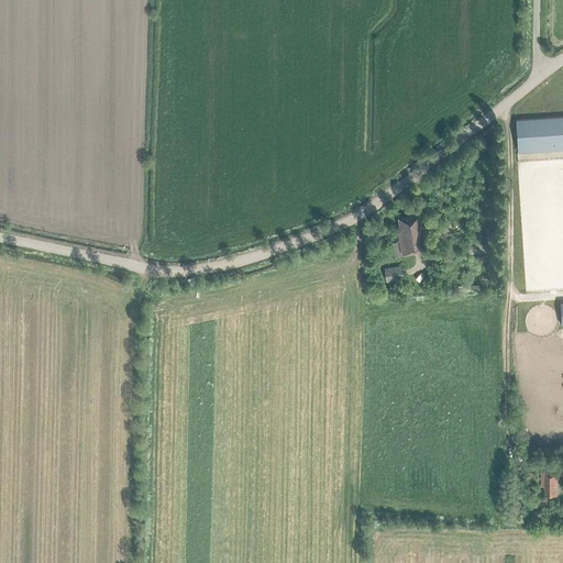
[(562,150),(562,117),(516,120),(517,143),(518,153),(562,150)]
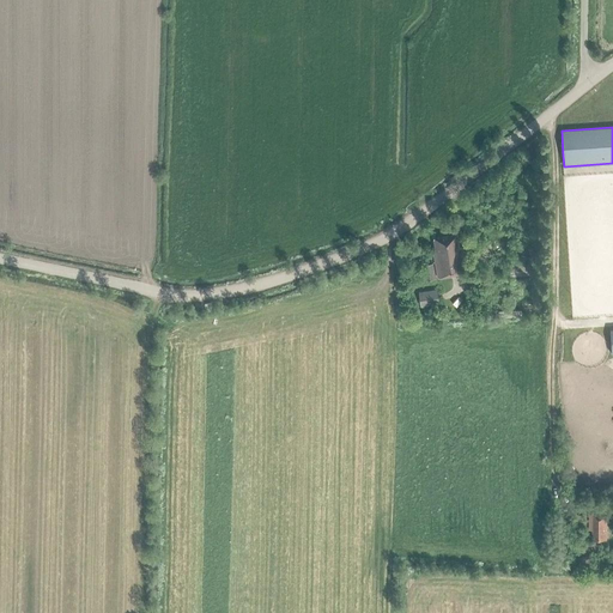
[(459,248),(456,235),(434,238),(435,252),(434,253),(437,278),(466,273),(461,247),(459,248)]
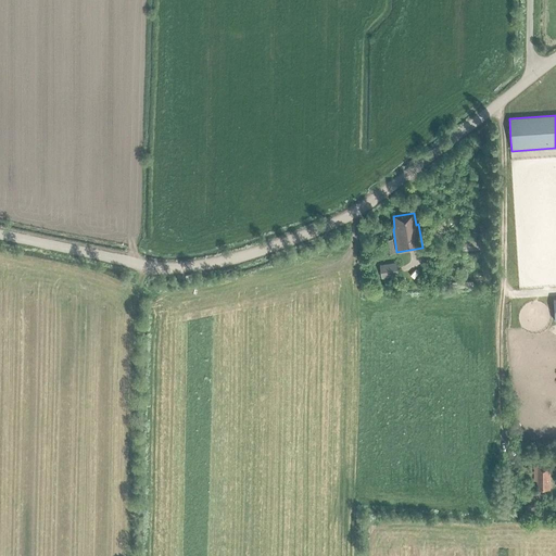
[(394,253),(392,239),(382,240),(384,254),(394,253)]
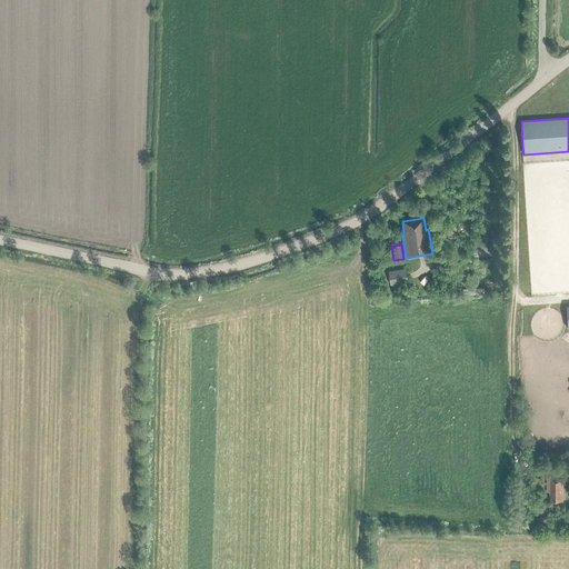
[(472,257),(489,257),(489,246),(472,246),(472,257)]
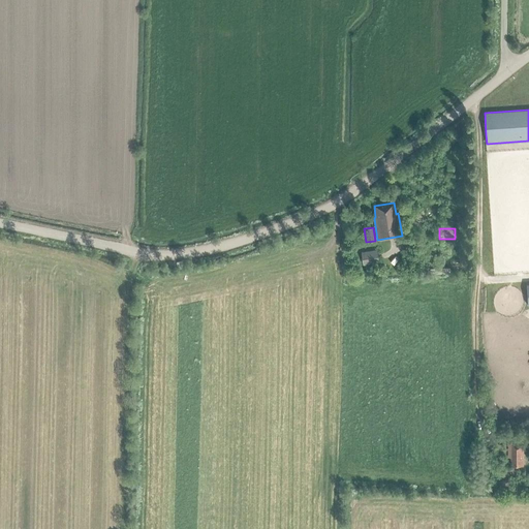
[(362,255),(363,265),(378,262),(376,253),(362,255)]
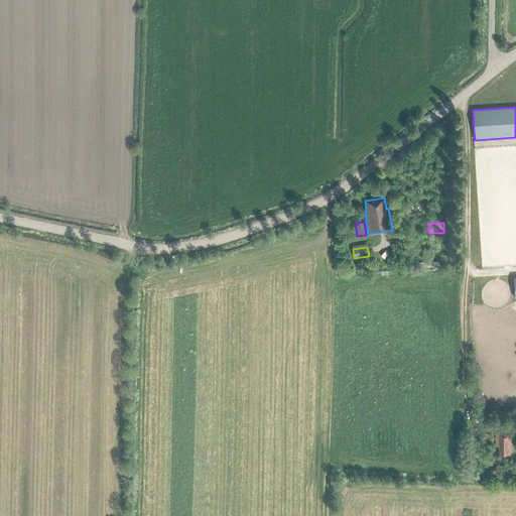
[(496,433),(496,446),(499,446),(499,454),(510,454),(510,433),(496,433)]
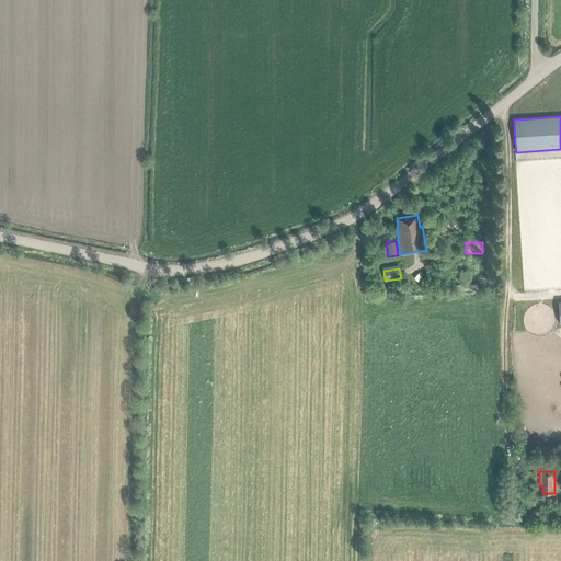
[(529,522),(541,523),(541,511),(530,511),(529,522)]
